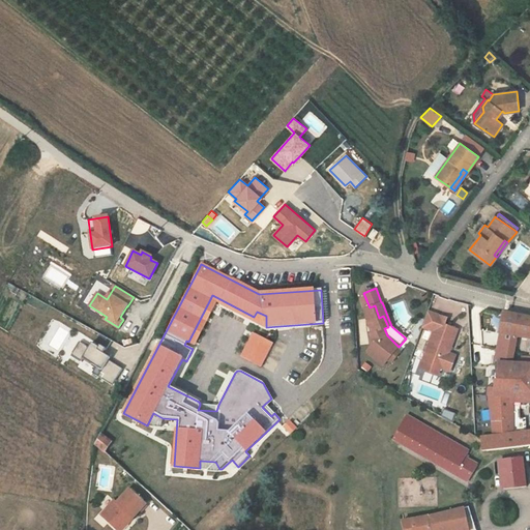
[(379,318),(375,305),(370,307),(364,310),(370,322),(367,323),(372,333),(370,334),(373,344),(367,351),(367,353),(383,365),(388,359),(396,349),(399,347),(387,335),(384,328),(388,327),(383,316),(379,318)]
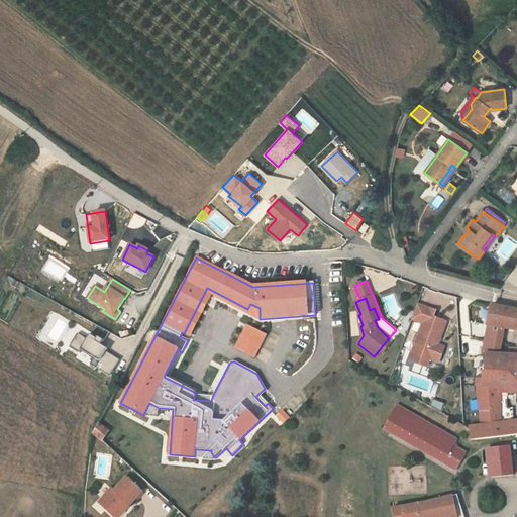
[(436,311),(417,304),(412,319),(423,323),(412,352),(421,355),(424,363),(429,364),(430,359),(439,363),(443,350),(439,349),(438,345),(438,344),(446,321),(434,317),(436,311)]
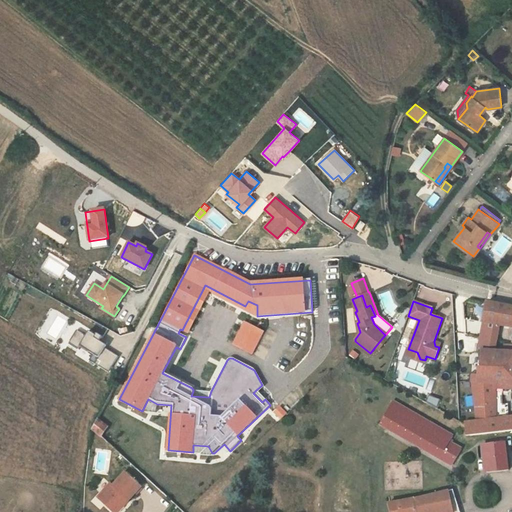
[(511,307),(491,303),(487,303),(483,323),(499,325),(511,327),(511,307)]
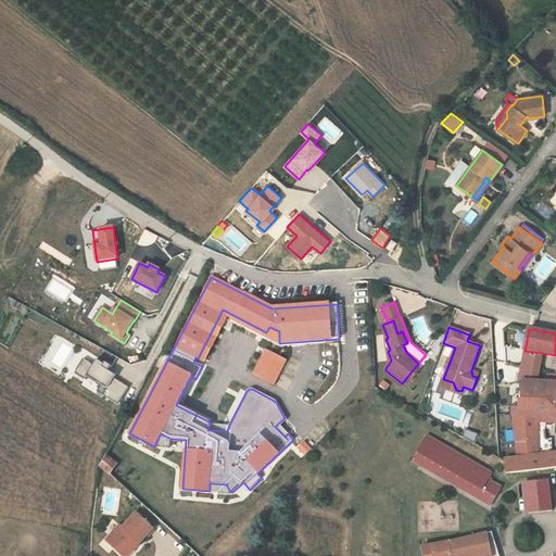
[(263,380),(276,355),(265,350),(252,375),(263,380)]
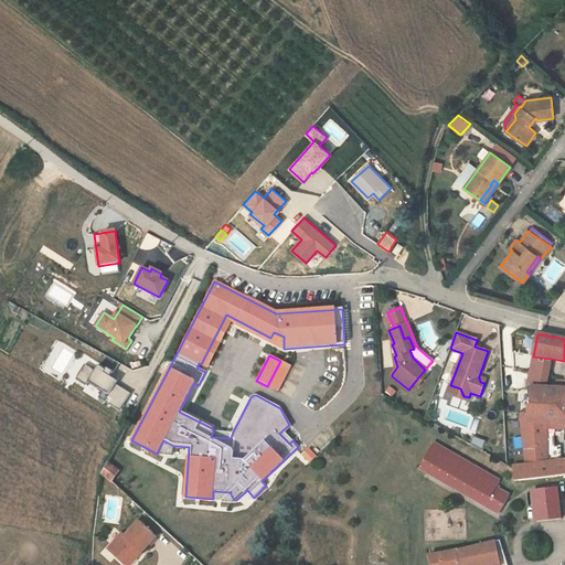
[(545,387),(551,359),(533,356),(529,380),(531,387),(545,387)]
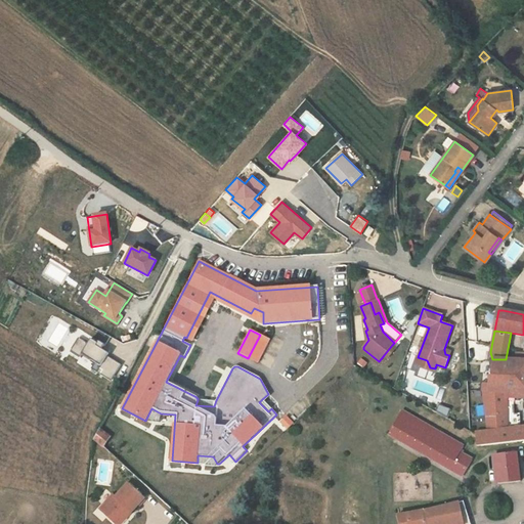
[(269,340),(260,335),(248,358),(258,363),(269,340)]
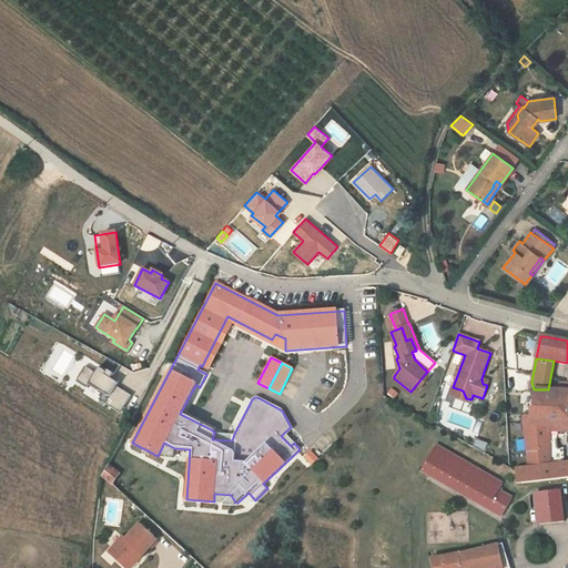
[(112,376),(113,374),(108,369),(107,372),(99,367),(95,373),(85,366),(77,381),(87,387),(89,384),(103,393),(100,398),(121,412),(133,394),(118,385),(118,383),(111,378),(112,376)]
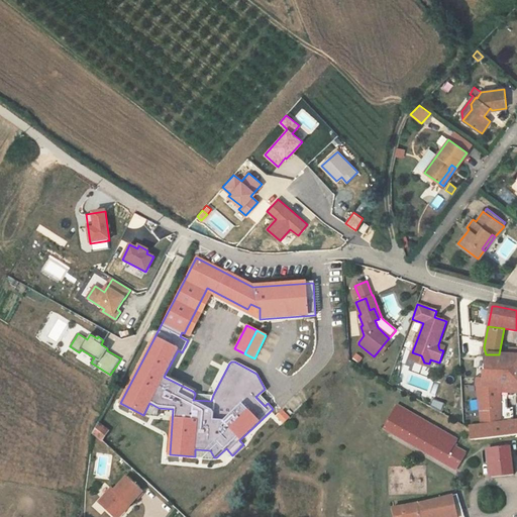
[(387,340),(379,350),(383,353),(391,343),(387,340)]
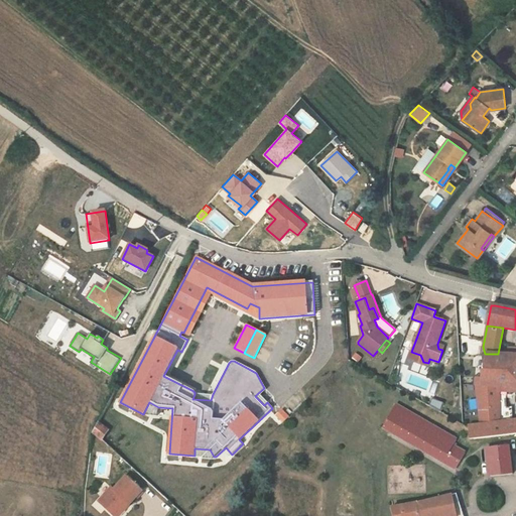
[(420,355),(411,352),(409,359),(422,364),(423,362),(420,355)]
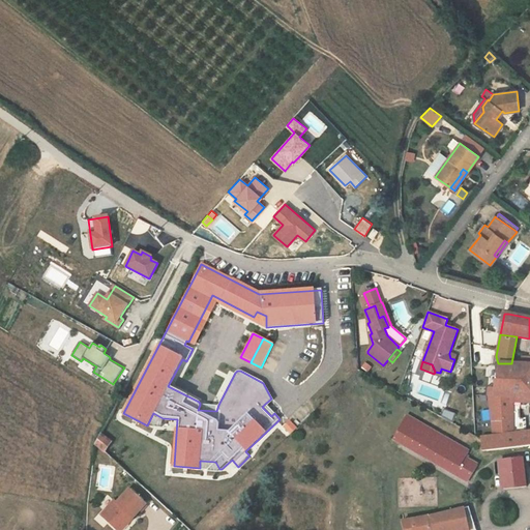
[(489,395),(512,399),(526,399),(525,404),(529,403),(529,364),(521,364),(511,363),(498,363),(497,379),(495,379),(494,389),(489,388),(488,395),(489,395)]
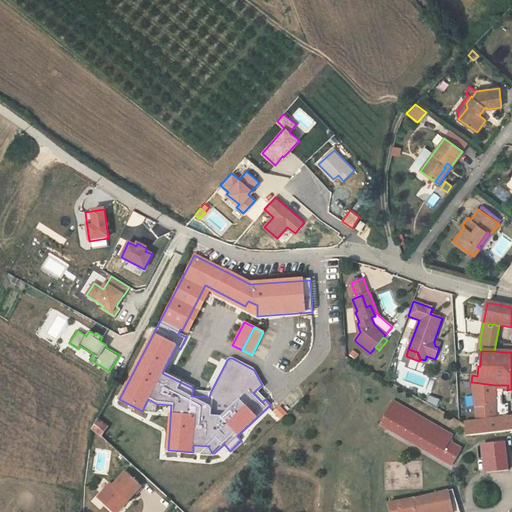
[(496,419),(495,385),(472,382),(475,405),(476,421),(496,419)]
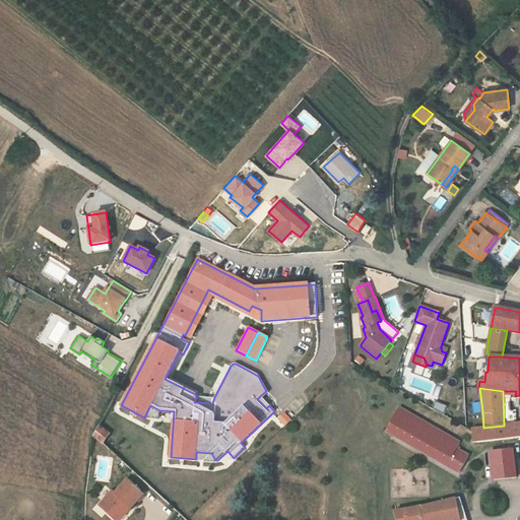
[(266,408),(269,405),(260,396),(257,399),(266,408)]
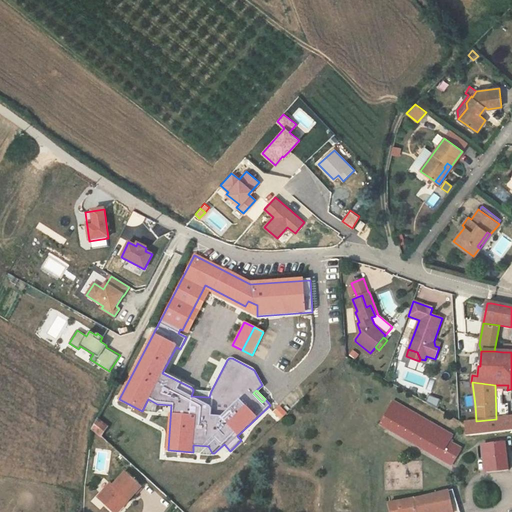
[(453,436),(392,401),(380,424),(440,459),(441,457),(453,464),(461,449),(450,442),(453,436)]
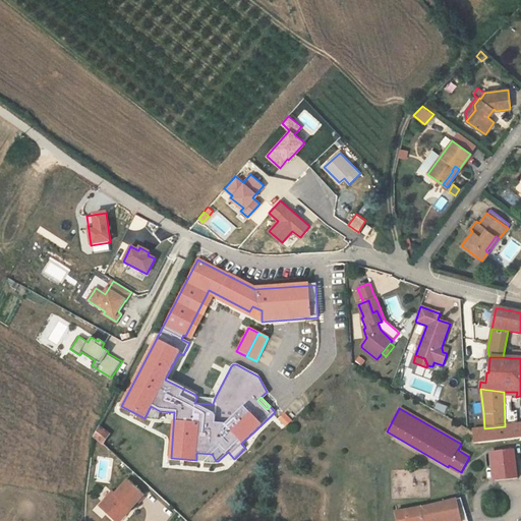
[(520,438),(520,423),(505,426),(484,428),(472,429),(474,444),(509,440),(520,438)]
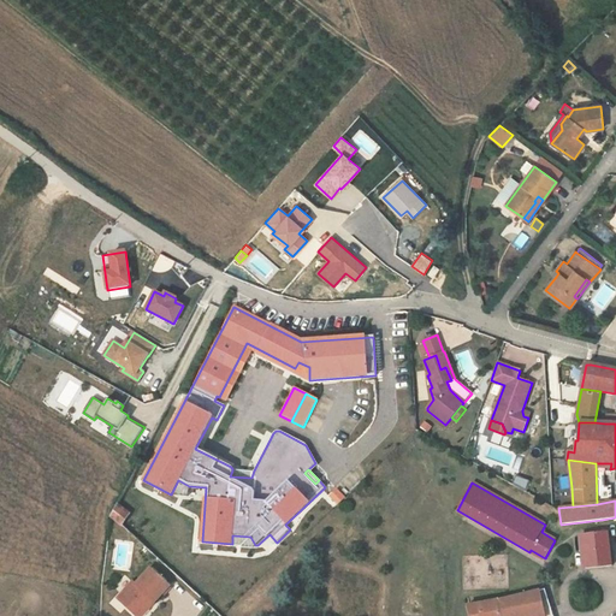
[(112,515),(120,522),(128,513),(117,504),(112,515)]
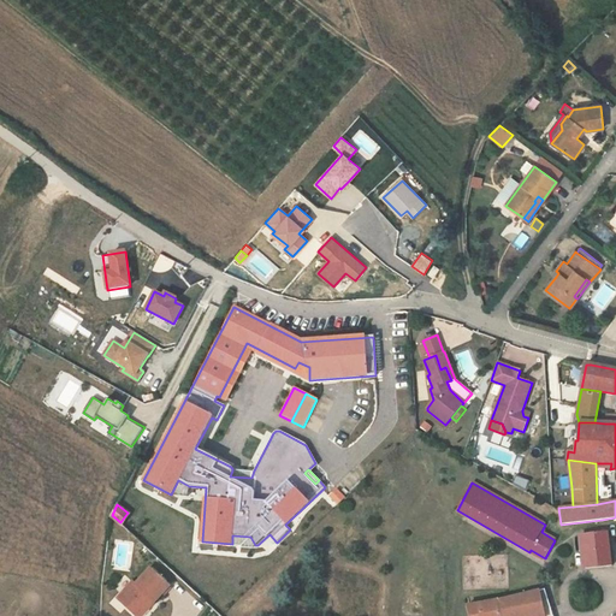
[(609,567),(604,532),(582,534),(586,569),(609,567)]
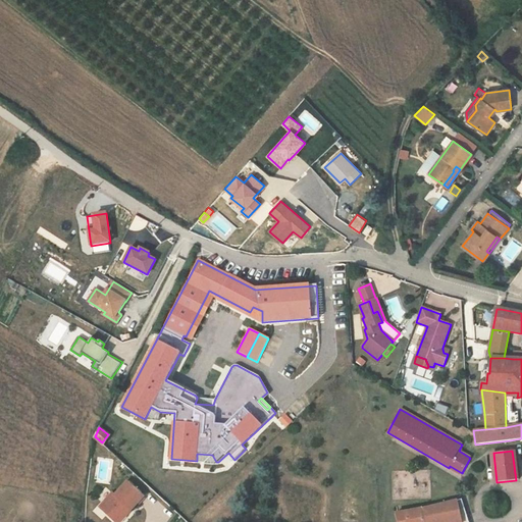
[(197,454),(197,461),(216,462),(212,455),(197,454)]
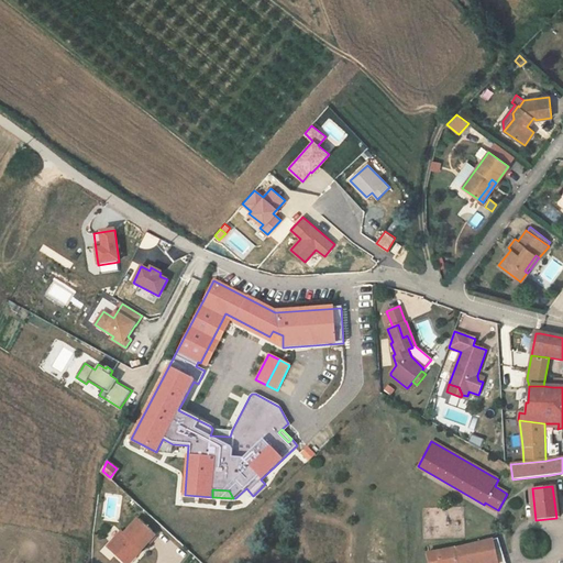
[(108,548),(124,562),(138,548),(141,551),(155,536),(138,520),(124,534),(121,532),(108,548)]
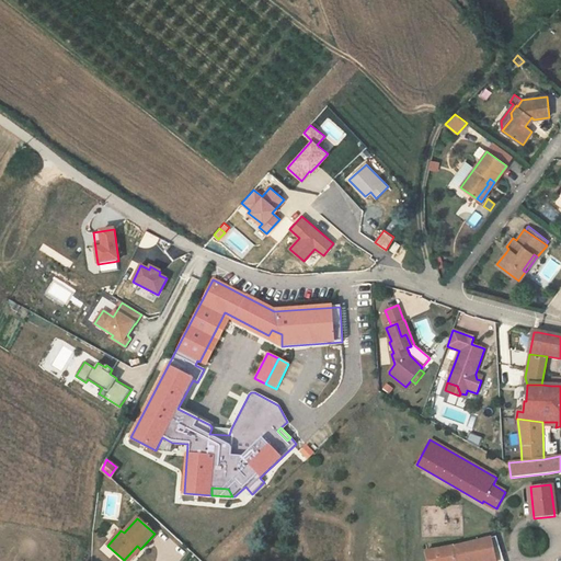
[(503,560),(495,537),(492,538),(496,560),(503,560)]
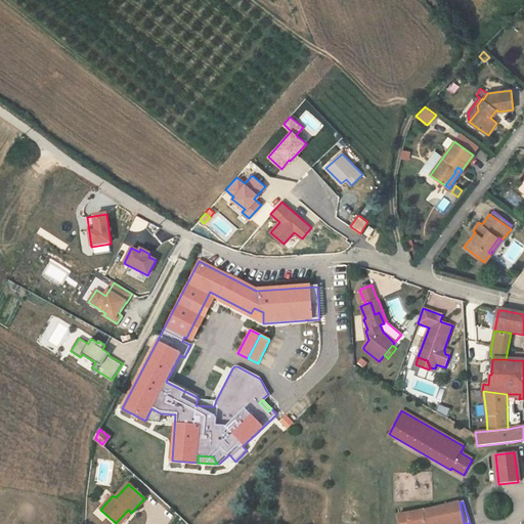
[(397,516),(399,523),(464,523),(460,503),(430,509),(397,516)]
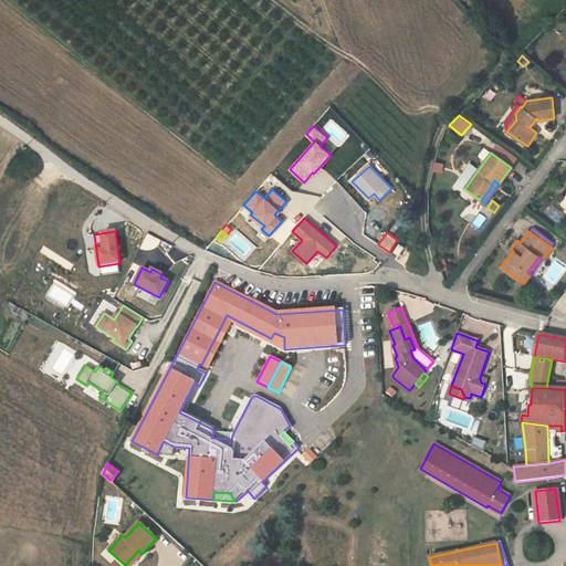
[(129,565),(142,554),(138,551),(125,565),(129,565)]
